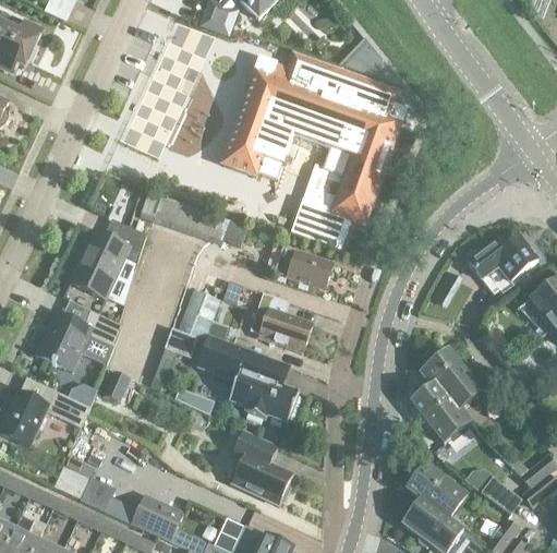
[(237,10),(229,7),(235,0),(238,0),(257,19),(276,0),(222,0),(219,3),(209,0),(201,24),(228,35),(237,10)]
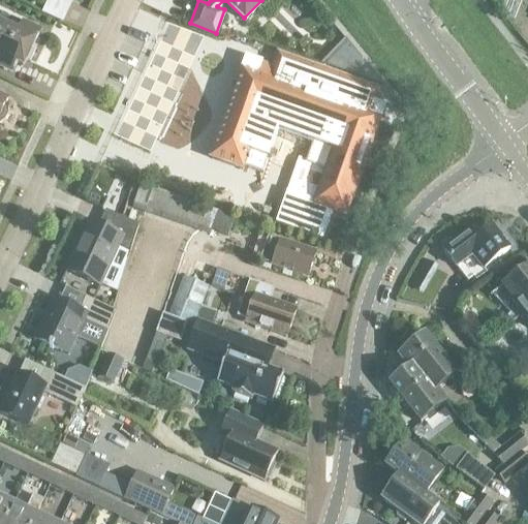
[(0,65),(10,70),(16,59),(23,62),(26,56),(29,58),(36,44),(32,42),(39,27),(23,19),(18,28),(0,19),(0,65)]
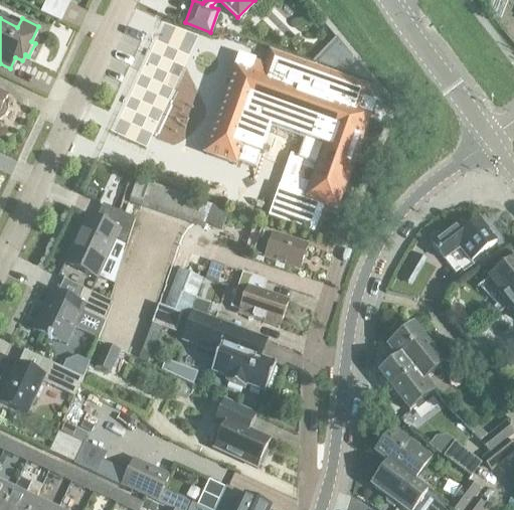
[(335,35),(313,58),(373,80),(342,43),(335,35)]
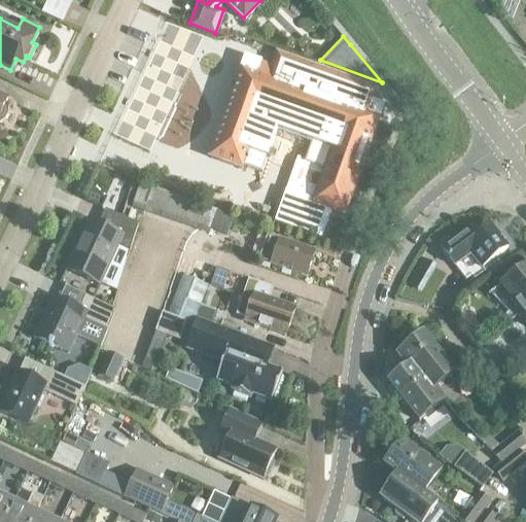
[(241,69),(209,154),(240,166),(242,163),(260,170),(276,128),(311,140),(305,159),(302,166),(297,165),(296,165),(295,165),(294,165),(294,166),(293,166),(293,167),(285,188),(284,187),(274,219),(320,236),(330,207),(342,211),(343,212),(377,116),(378,116),(383,104),(375,101),(380,87),(276,49),(271,65),(259,61),(259,60),(244,55),(240,68),(241,69)]
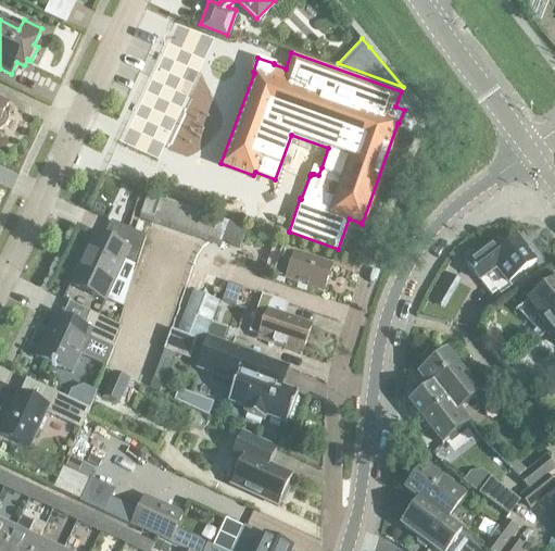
[(246,224),(148,189),(139,215),(221,243),(223,239),(239,245),(246,224)]
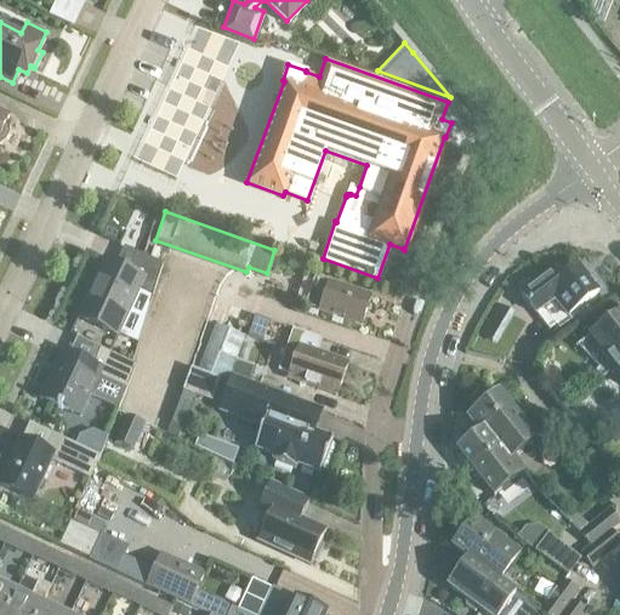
[(77,313),(117,332),(138,286),(151,292),(160,260),(137,249),(129,267),(104,255),(77,313)]
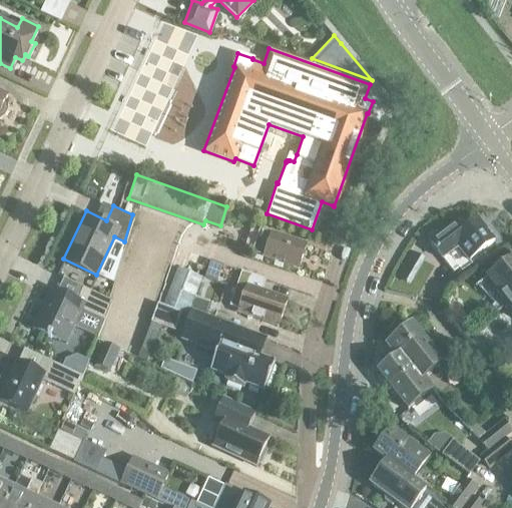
[(469,258),(493,238),(492,236),(495,234),(488,224),(485,227),(477,216),(463,227),(457,219),(431,239),(453,271),(459,266),(462,270),(472,262),(469,258)]
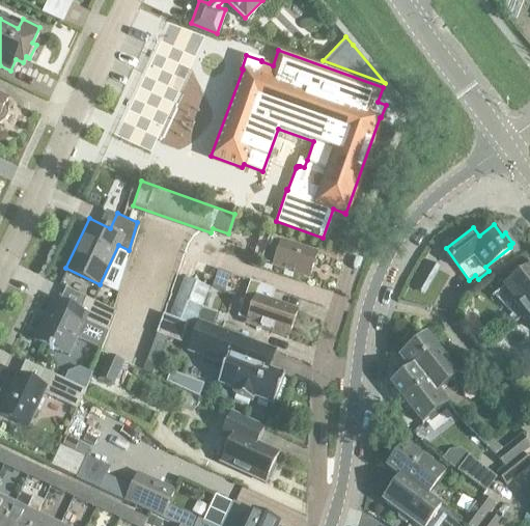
[(273,264),(273,265),(308,276),(316,252),(269,236),(260,259),(273,264)]
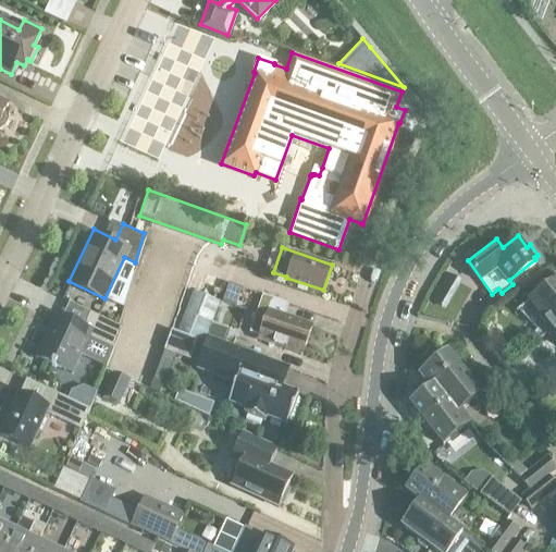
[(555,277),(528,298),(555,334),(555,277)]
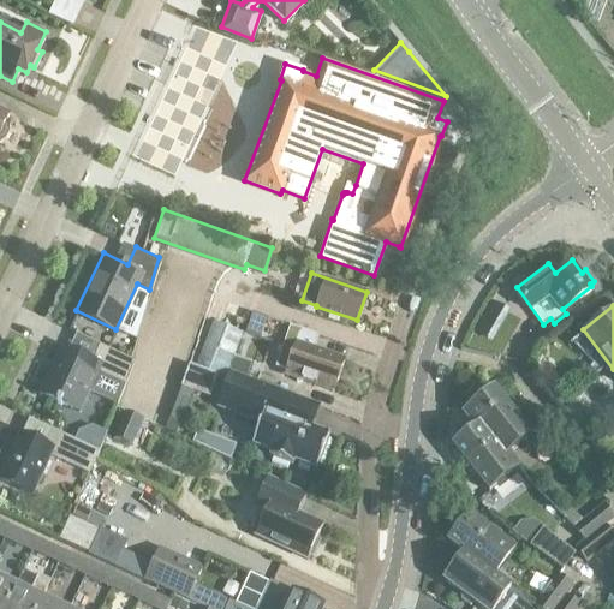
[(216,320),(198,364),(219,371),(218,372),(225,376),(243,330),(216,320)]
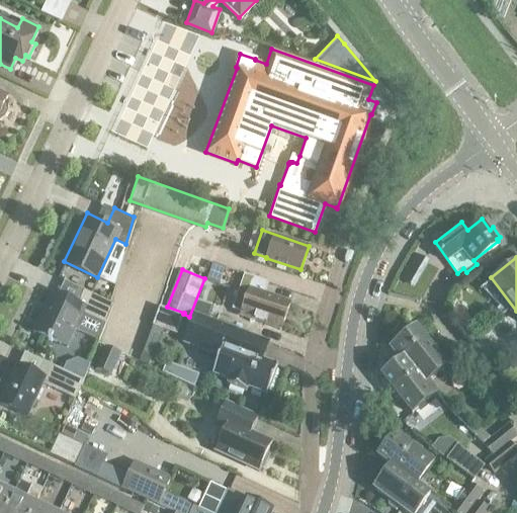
[(264,291),(268,279),(244,271),(232,307),(241,310),(240,313),(249,316),(249,319),(254,318),(280,327),(289,301),(264,291)]
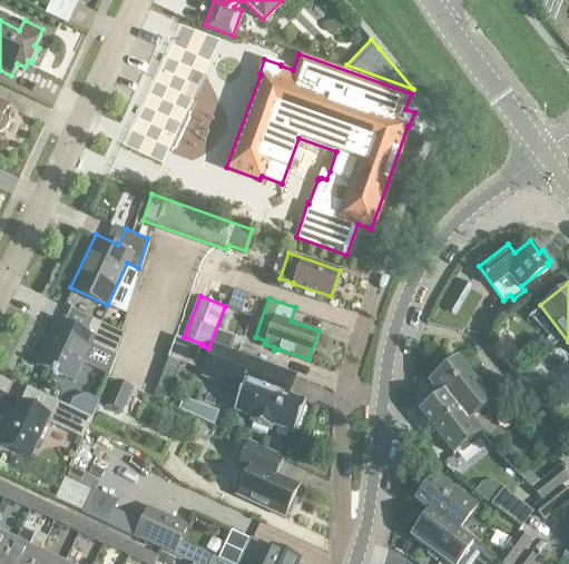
[(74,378),(81,359),(108,372),(125,330),(91,316),(85,330),(61,320),(50,344),(43,346),(36,362),(52,369),(52,370),(56,373),(57,370),(74,378)]
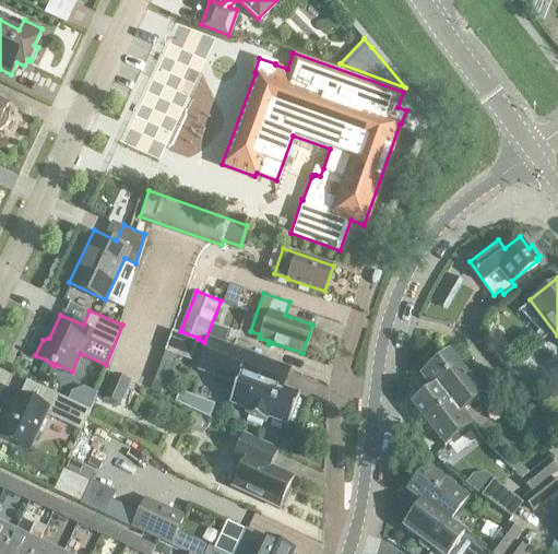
[(221,340),(225,328),(212,322),(209,336),(221,340)]
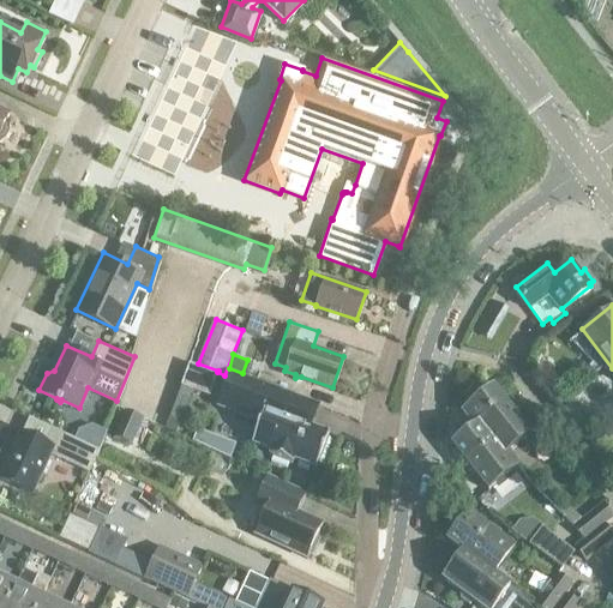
[(209,393),(217,372),(218,371),(198,363),(188,360),(180,381),(209,393)]
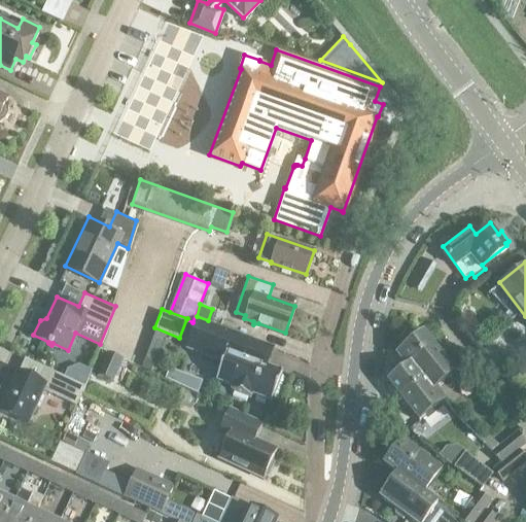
[(198,317),(186,346),(222,359),(215,379),(232,385),(231,388),(250,395),(251,392),(271,399),(282,371),(265,364),(272,345),(198,317)]
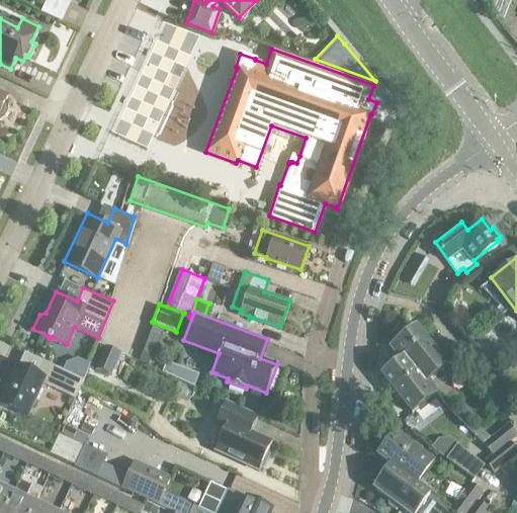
[(390,347),(400,359),(403,356),(422,382),(427,378),(445,364),(416,326),(390,347)]
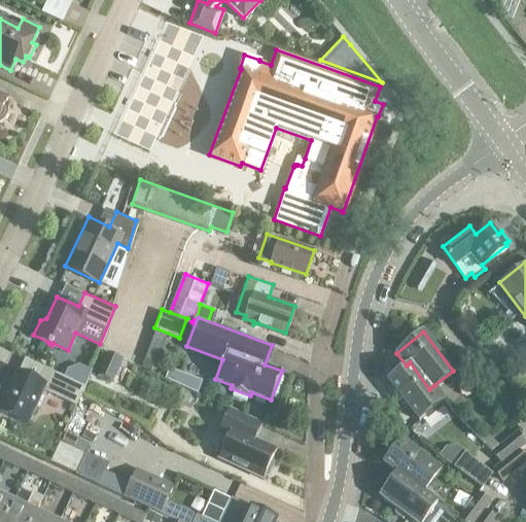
[(108,350),(97,373),(111,380),(123,356),(108,350)]
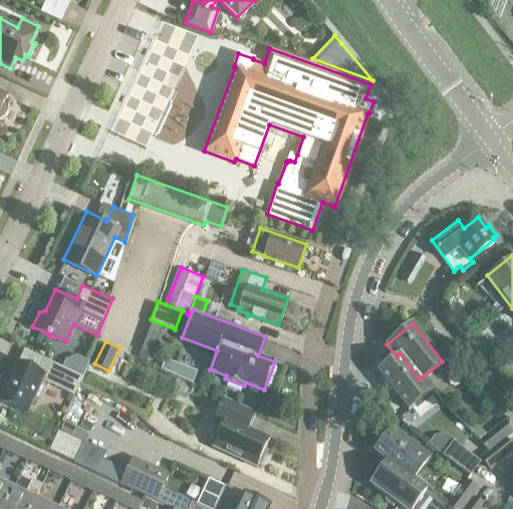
[(434,389),(424,375),(419,379),(400,353),(397,356),(392,359),(390,357),(378,365),(380,368),(377,370),(379,373),(377,375),(390,392),(392,390),(408,409),(434,389)]
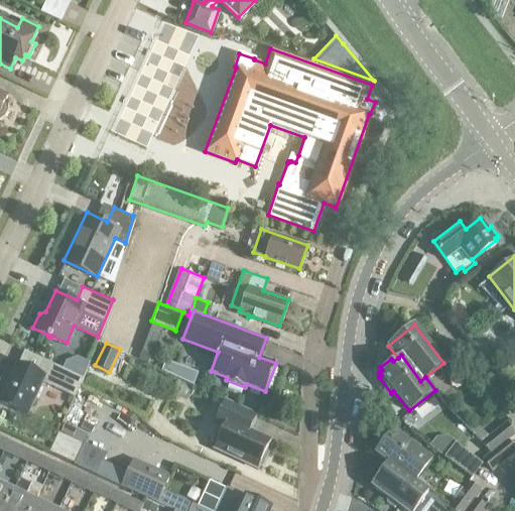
[(0,399),(26,412),(41,379),(54,385),(62,367),(41,357),(34,370),(17,361),(0,396),(0,399)]
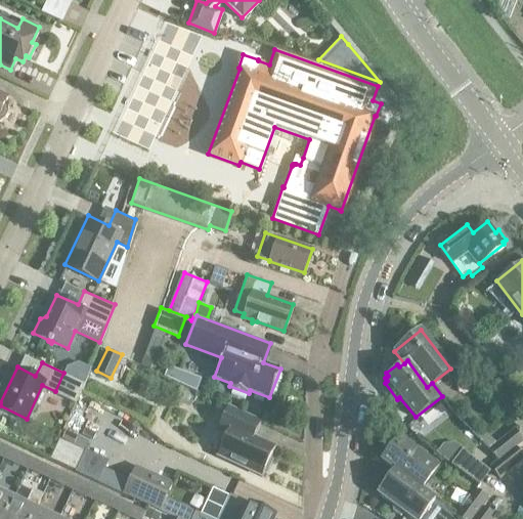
[(226,432),(217,453),(261,474),(263,470),(265,471),(271,459),(269,458),(274,445),(253,435),(260,420),(227,404),(216,428),(226,432)]
